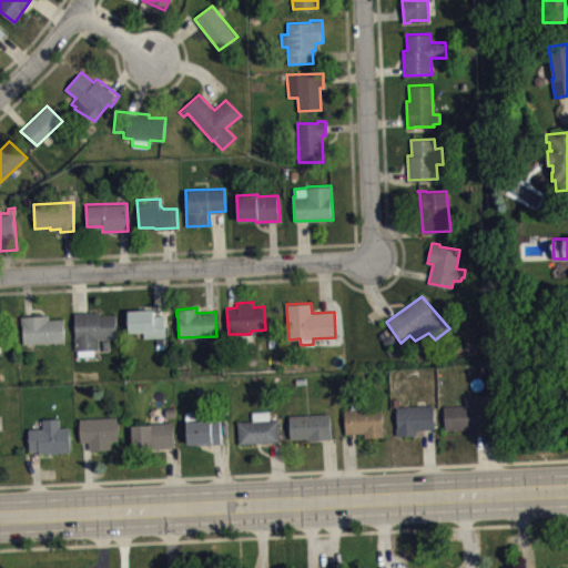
[(128,310),(129,332),(143,332),(144,337),(166,336),(165,314),(156,314),(155,308),(128,310)]
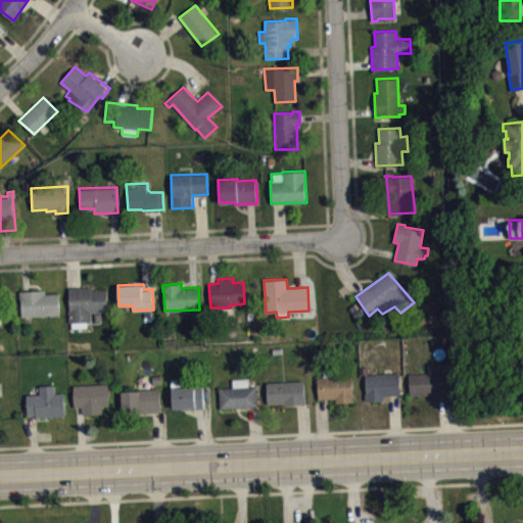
[(68,287),(69,311),(68,311),(68,323),(70,323),(72,328),(88,327),(88,322),(92,321),(91,312),(108,312),(107,289),(92,290),(92,286),(68,287)]
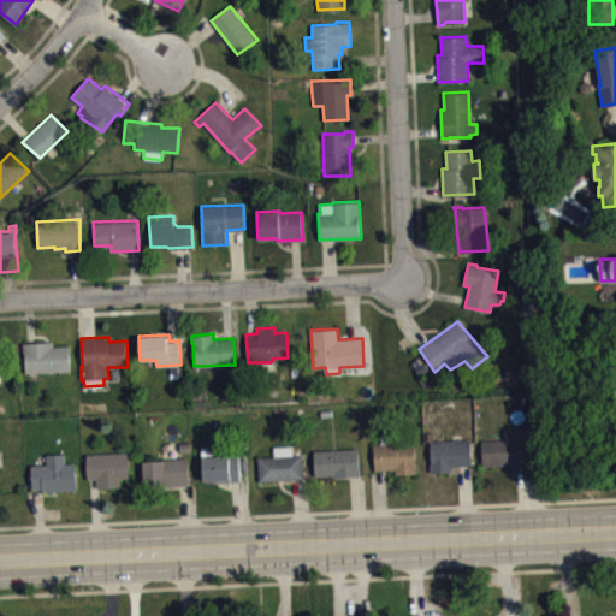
[(22,342),(23,351),(24,350),(25,372),(71,371),(69,345),(53,345),(53,341),(22,342)]
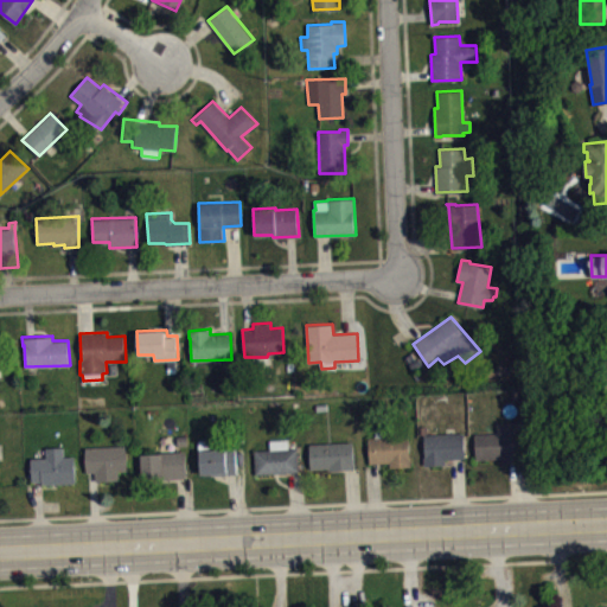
[(474,434),(475,459),(502,458),(503,460),(523,460),(521,422),(497,423),(497,433),(474,434)]
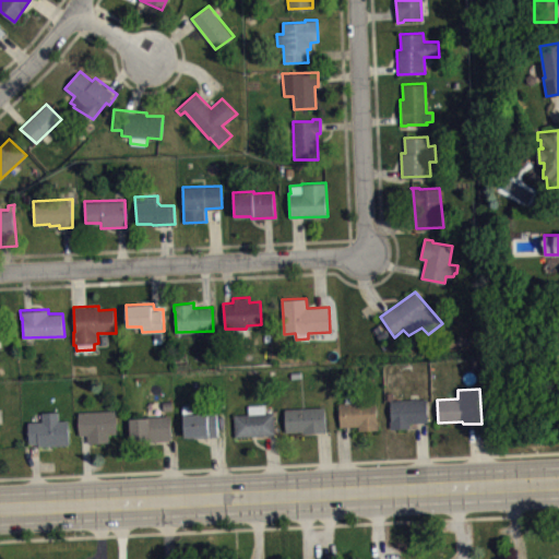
[(340,403),(341,427),(358,426),(359,430),(378,429),(376,401),(358,402),(357,393),(346,394),(346,403),(340,403)]
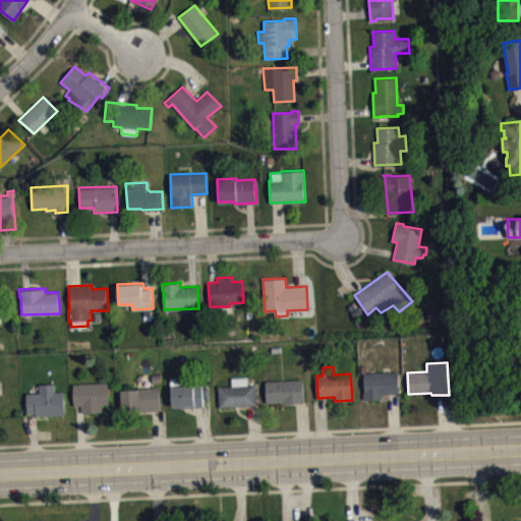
[(363,372),(364,399),(382,398),(382,394),(399,393),(398,371),(363,372)]
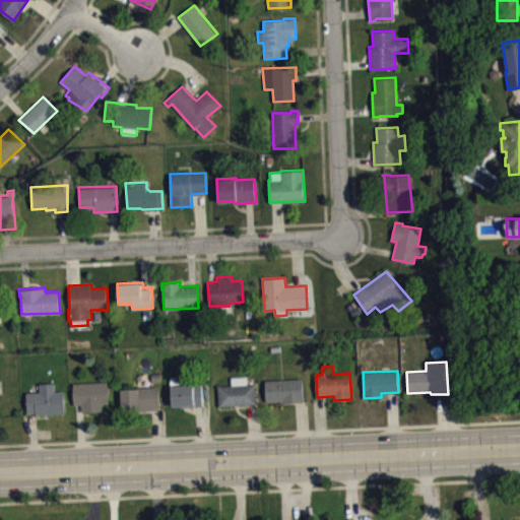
[(169,376),(171,405),(194,404),(195,406),(203,405),(201,385),(201,383),(179,385),(178,376),(169,376)]
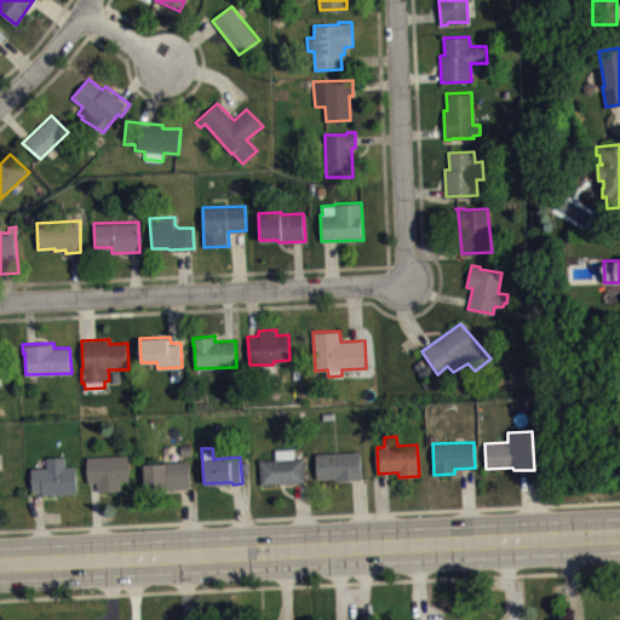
[(259,460),(260,483),(305,482),(303,458),(296,458),(294,448),(275,449),(276,459),(259,460)]
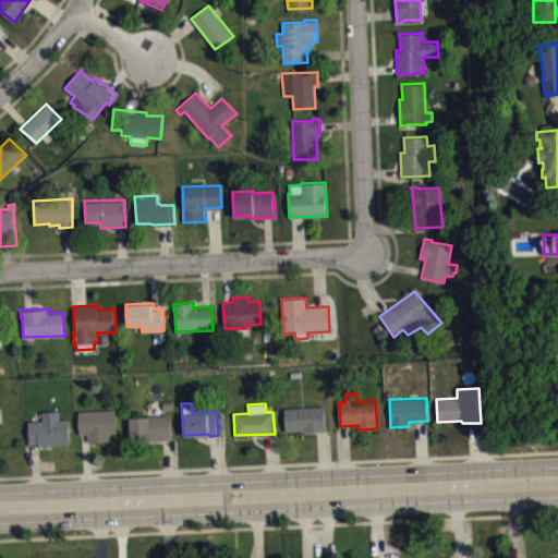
[(284,408),(286,431),(302,429),(302,433),(326,431),(324,405),(284,408)]
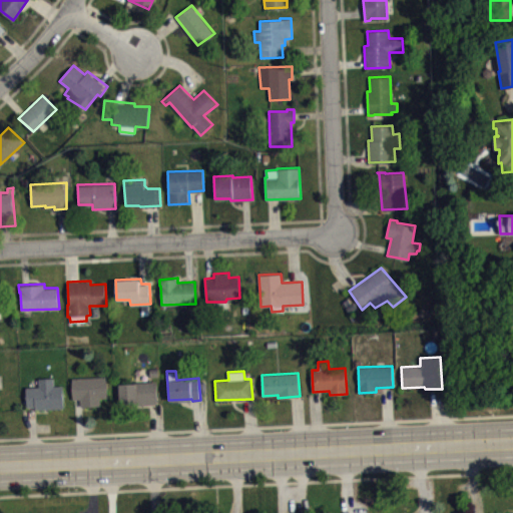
[(72,378),(73,399),(79,399),(80,406),(101,405),(100,398),(107,397),(106,376),(72,378)]
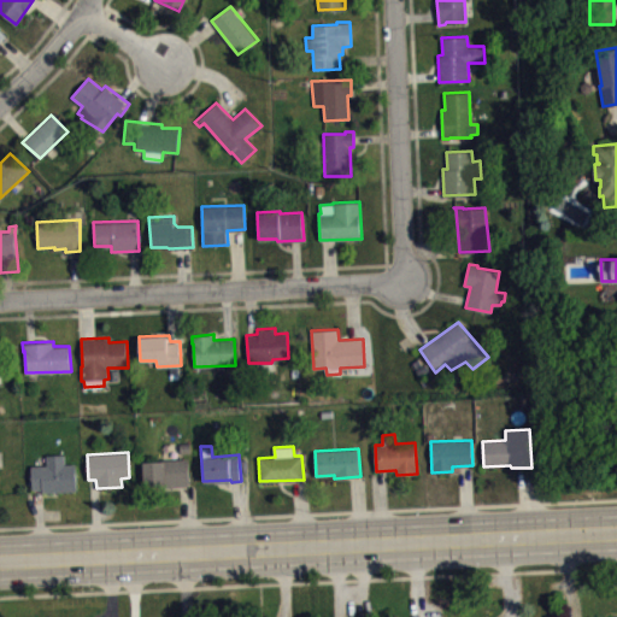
[(31,465),(33,489),(42,488),(42,492),(76,491),(75,463),(64,464),(64,453),(46,454),(46,464),(31,465)]
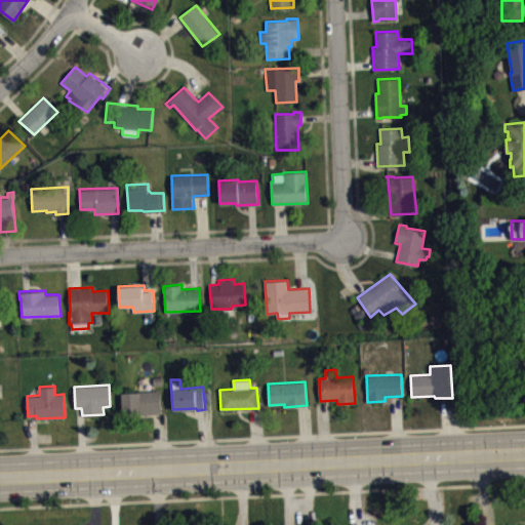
[(121,393),(122,415),(160,413),(160,390),(121,393)]
